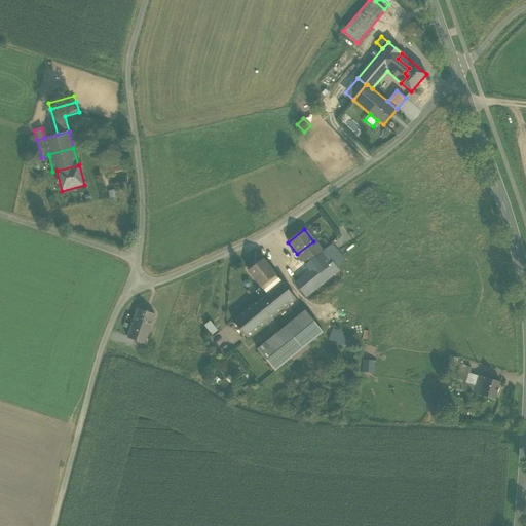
[(322,252),(313,241),(297,254),(311,270),(322,284),(337,270),(336,269),(322,252)]
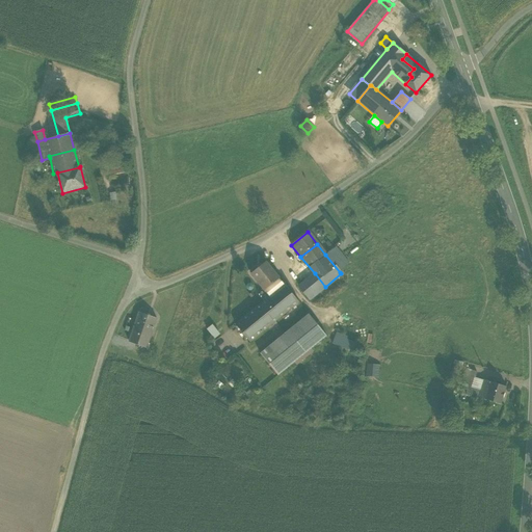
[(349,264),(335,246),(325,255),(340,272),(349,264)]
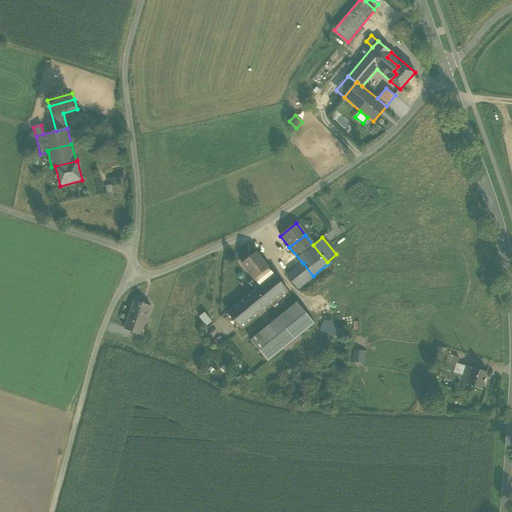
[(253,280),(259,286),(274,274),(256,252),(241,264),(253,280)]
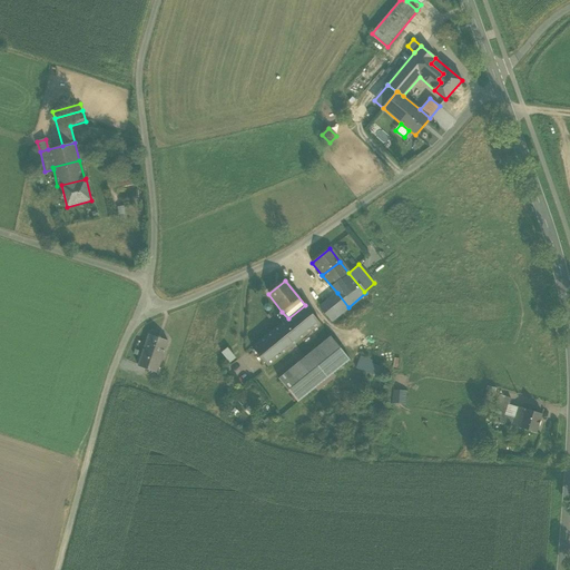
[(337,293),(320,307),(331,321),(349,307),(337,293)]
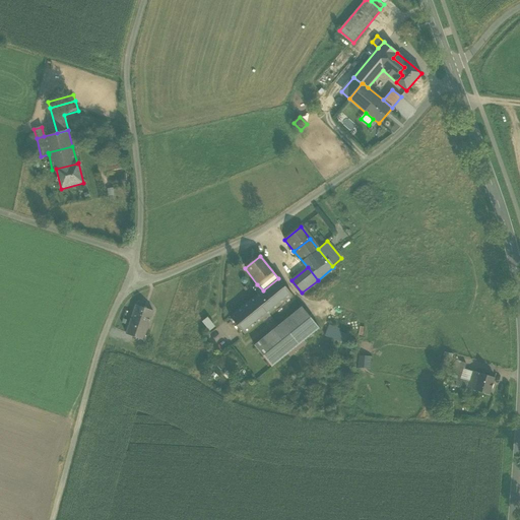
[(257,296),(230,317),(244,334),(291,296),(278,278),(263,290),(257,296)]
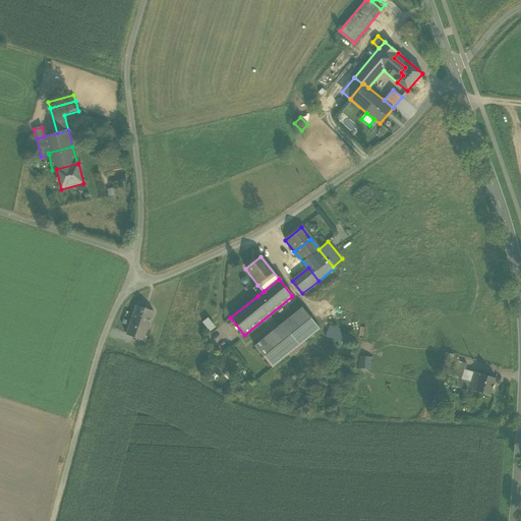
[(264,291),(257,285),(252,289),(257,296),(264,291)]
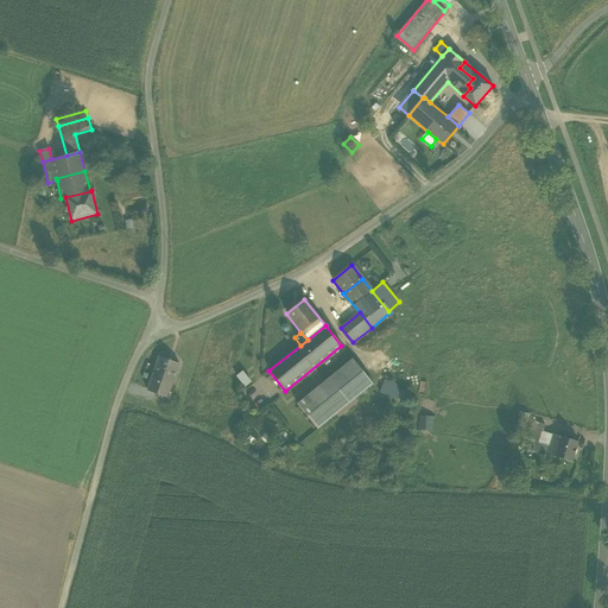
[(178,365),(158,358),(151,379),(171,386),(178,365)]
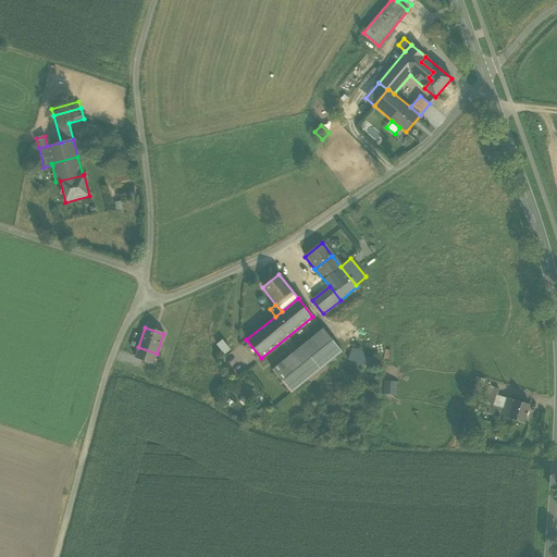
[(339,351),(321,329),(270,370),(289,393),(339,351)]
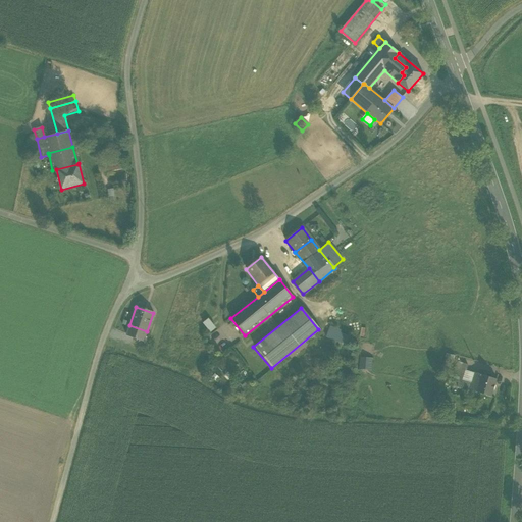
[(215,328),(207,319),(203,323),(210,332),(215,328)]
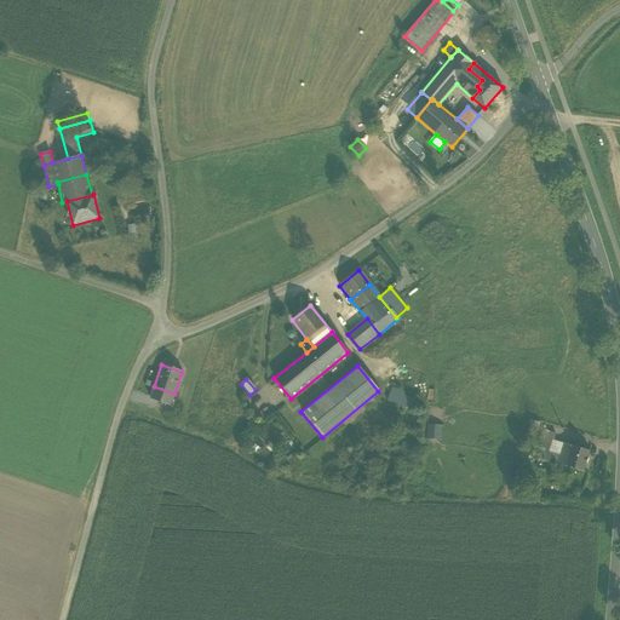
[(174,394),(154,386),(149,399),(170,406),(174,394)]
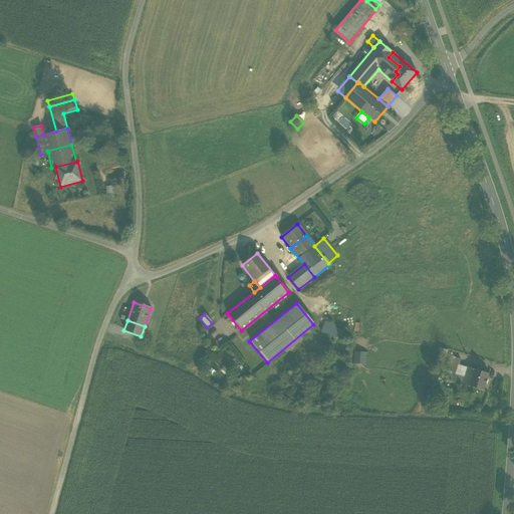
[(323,321),(321,325),(333,329),(332,330),(343,335),(344,332),(333,328),(334,325),(323,321)]
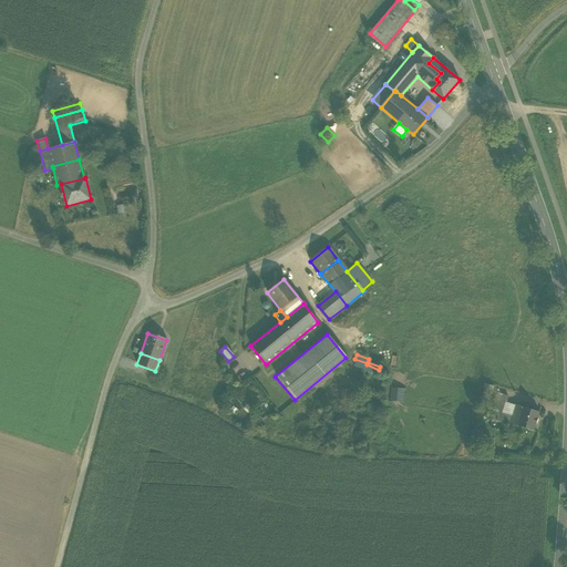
[(368,363),(354,359),(352,366),(364,371),(364,370),(367,364),(368,363)]
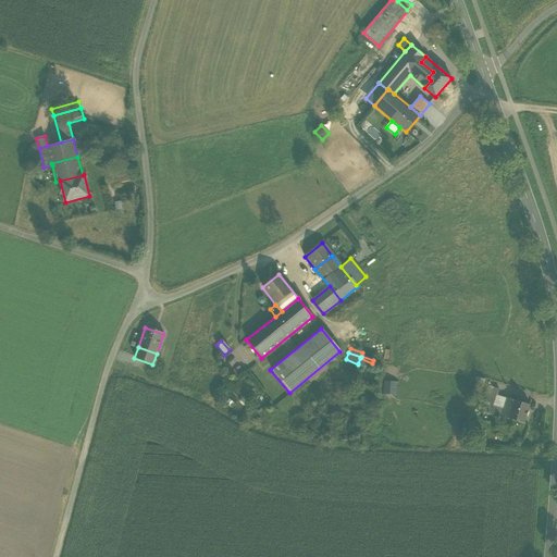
[(372,363),(360,358),(358,363),(370,368),(372,363)]
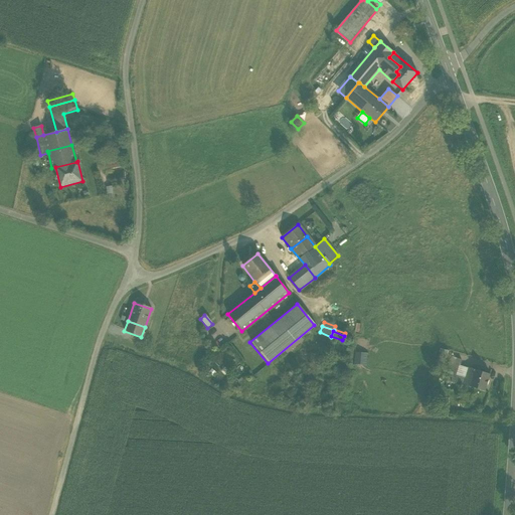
[(354,363),(367,364),(367,352),(355,352),(354,363)]
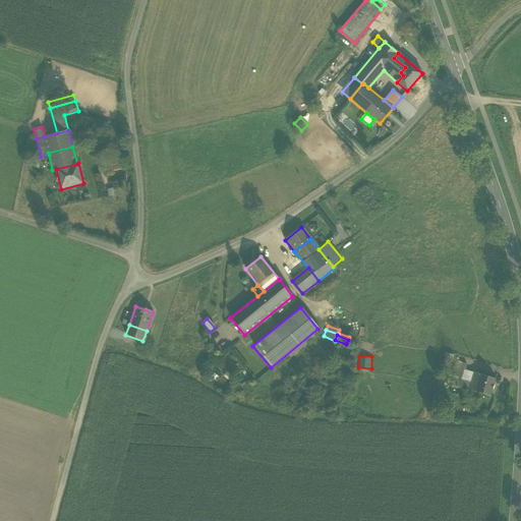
[(467,364),(456,361),(453,374),(460,377),(458,383),(457,387),(469,390),(474,373),(465,370),(467,364)]
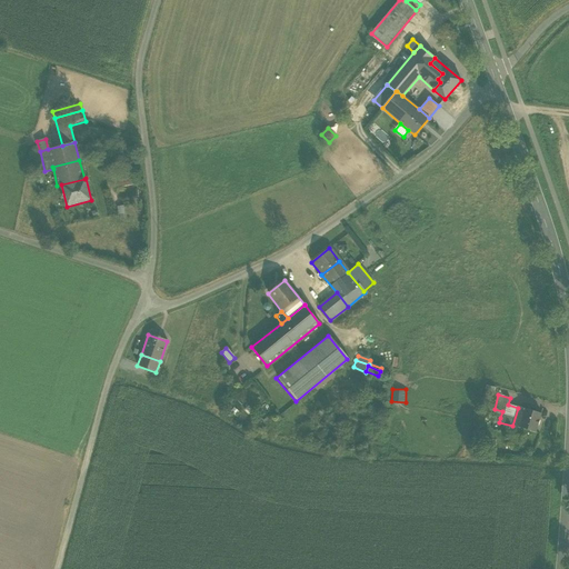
[(541,413),(518,407),(518,408),(512,426),(536,433),(541,413)]
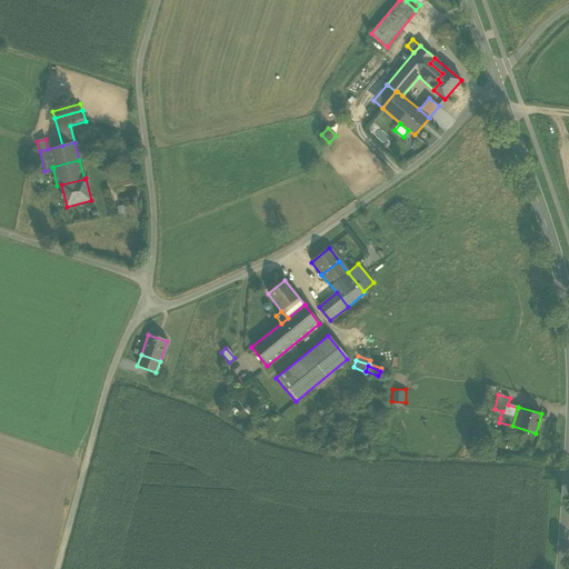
[(519,436),(511,433),(507,446),(515,449),(519,436)]
